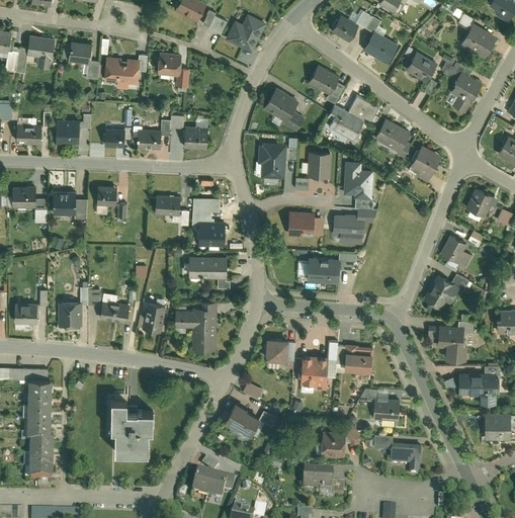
[(199,22),(208,2),(204,0),(180,0),(175,11),(199,22)]
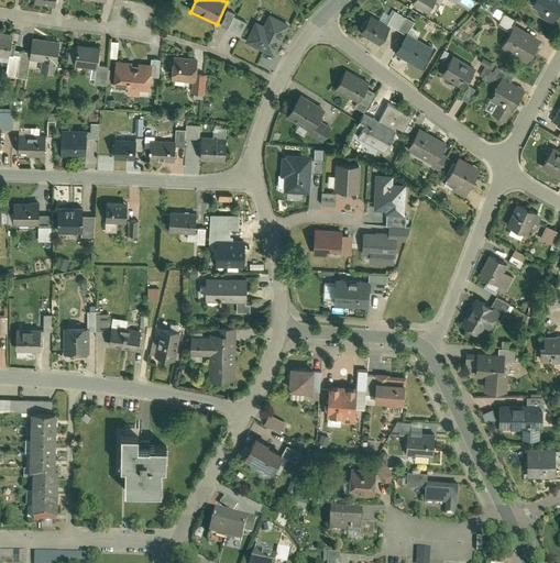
[(414,0),(413,2),(428,11),(434,2),(434,0),(414,0)]
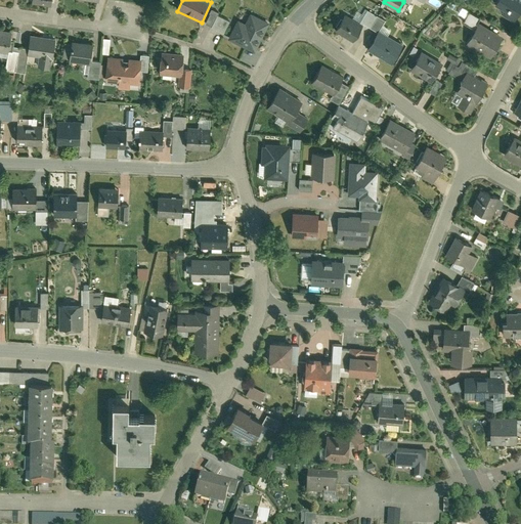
[(504,15),(515,22),(520,11),(520,0),(496,0),(495,4),(507,11),(504,15)]
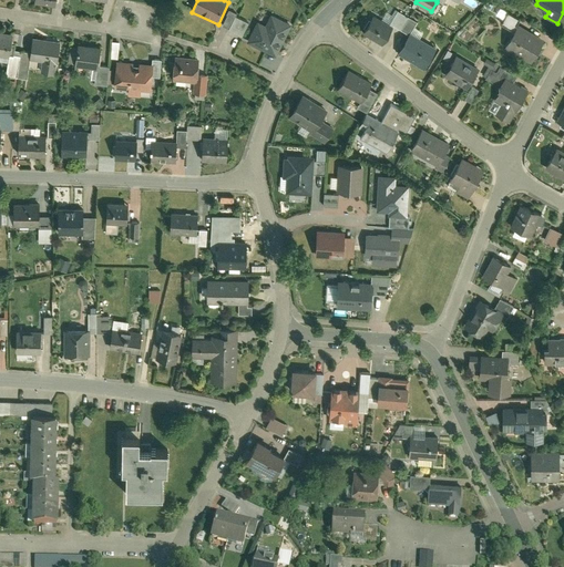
[(502,24),(514,31),(518,26),(520,20),(501,10),(496,17),(504,21),(502,24)]
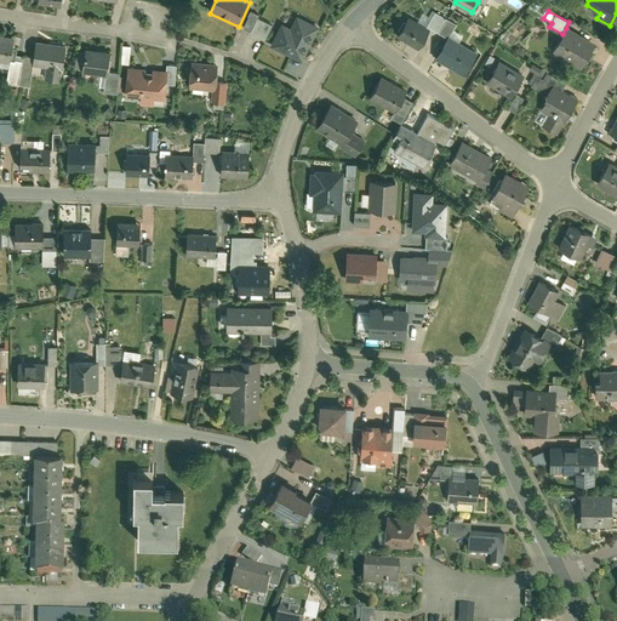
[(251,34),(258,20),(260,16),(252,12),(244,30),(251,34)]
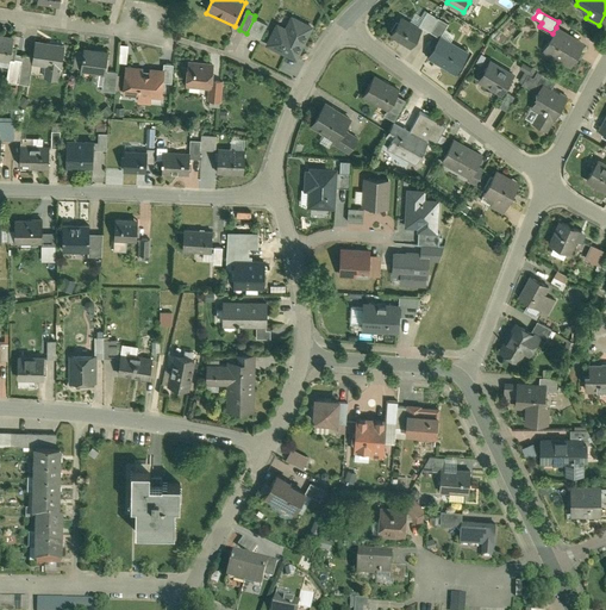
[(424,29),(432,33),(439,19),(429,13),(419,29),(423,31),(424,29)]
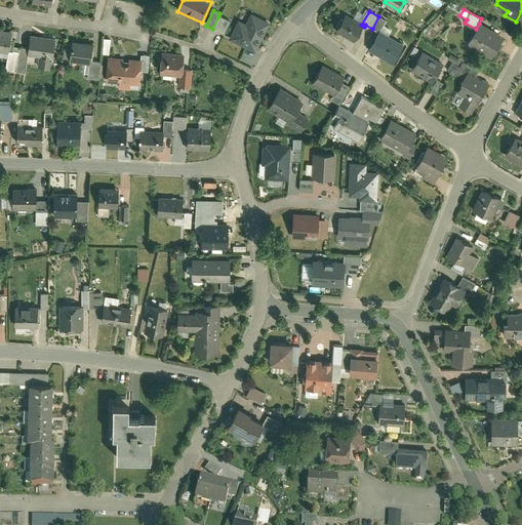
[(355,43),(364,27),(361,25),(345,14),(335,32),(355,43)]
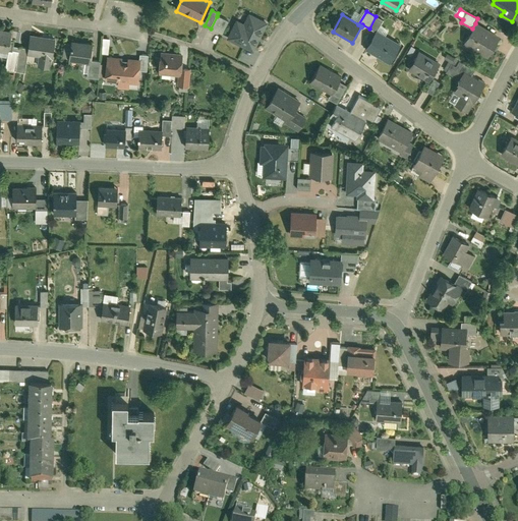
[(231,39),(257,52),(272,24),(253,15),(248,24),(240,20),(231,39)]
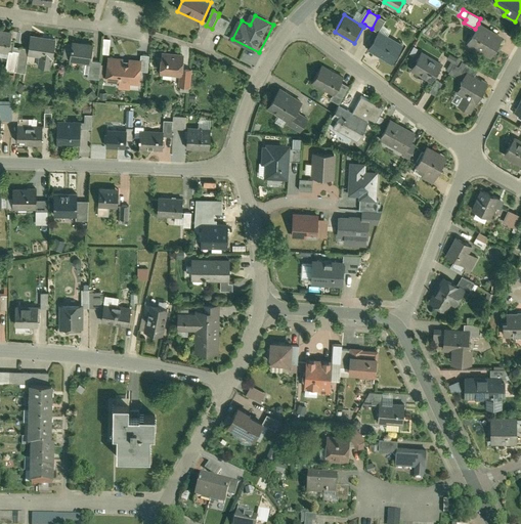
[(212,29),(224,35),(230,23),(218,16),(212,29)]
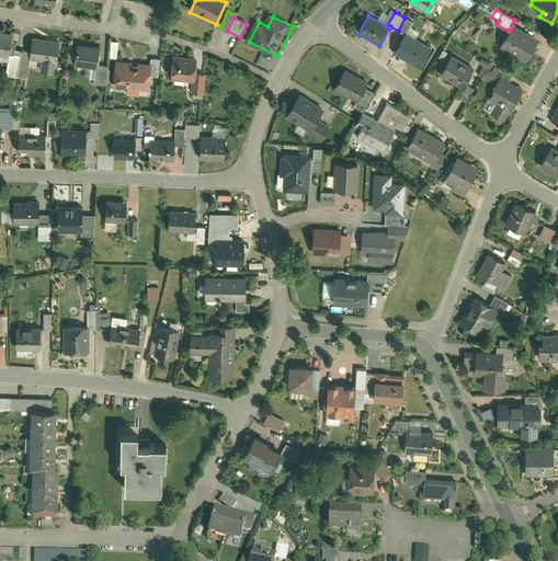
[(398,31),(406,35),(409,29),(412,23),(405,18),(398,31)]
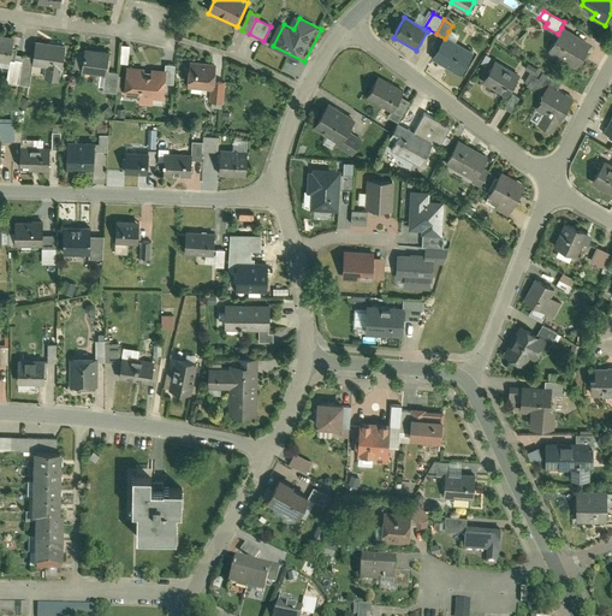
[(577,70),(592,43),(562,28),(558,34),(547,54),(577,70)]
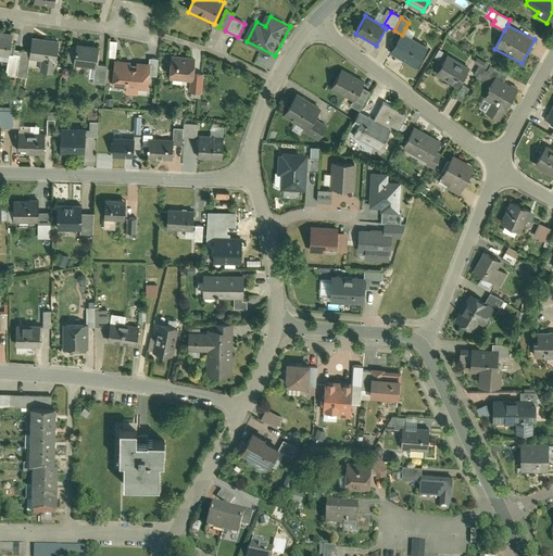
[(391,53),(416,68),(428,48),(412,39),(415,33),(405,28),(402,35),(391,53)]
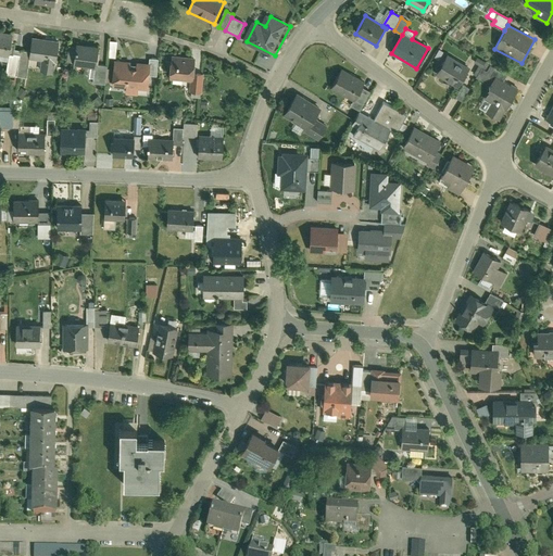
[(0,54),(9,55),(9,54),(12,35),(0,33),(0,54)]
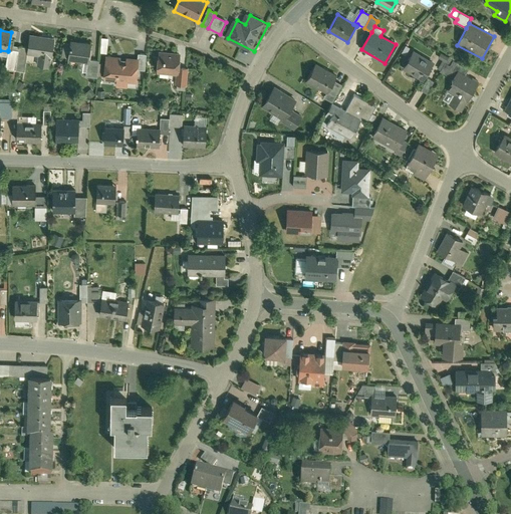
[(28,48),(27,55),(38,57),(37,66),(49,68),(50,58),(51,58),(54,38),(29,35),(28,48)]
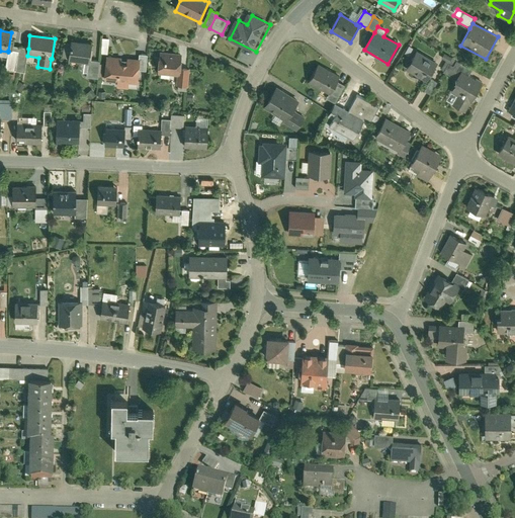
[(92,44),(71,41),(71,45),(69,60),(69,62),(88,64),(90,65),(90,61),(92,44)]
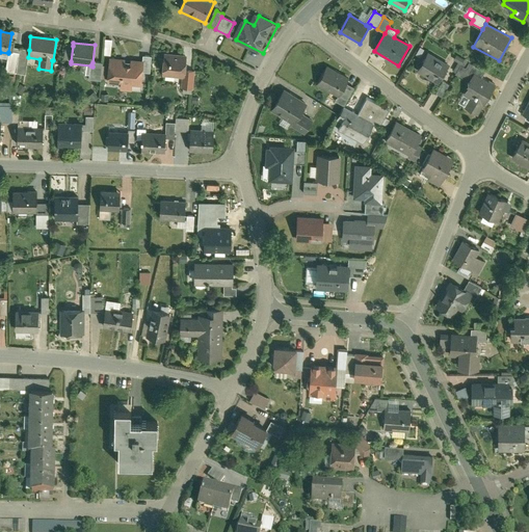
[(12,52),(8,52),(8,53),(6,73),(17,75),(21,47),(18,46),(18,49),(12,48),(12,52)]
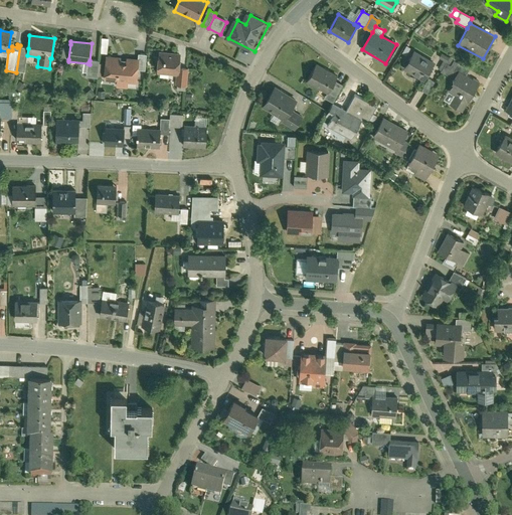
[(21,45),(20,45),(16,72),(24,73),(27,55),(28,48),(20,47),(21,45)]
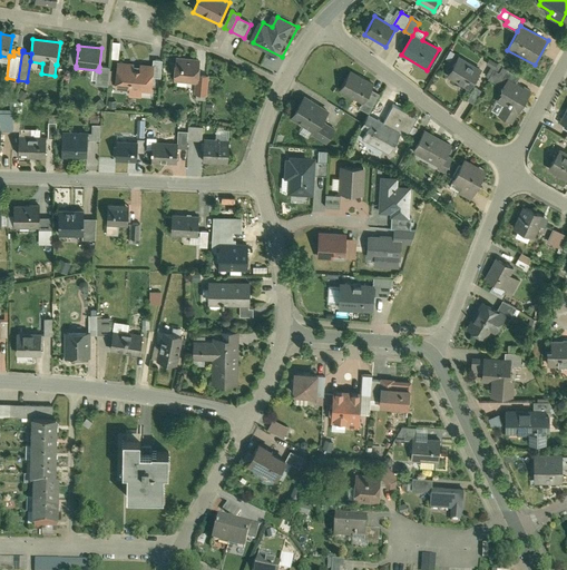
[(446,77),(469,91),(472,86),(482,70),(475,66),(473,68),(467,64),(469,61),(459,56),(446,77)]
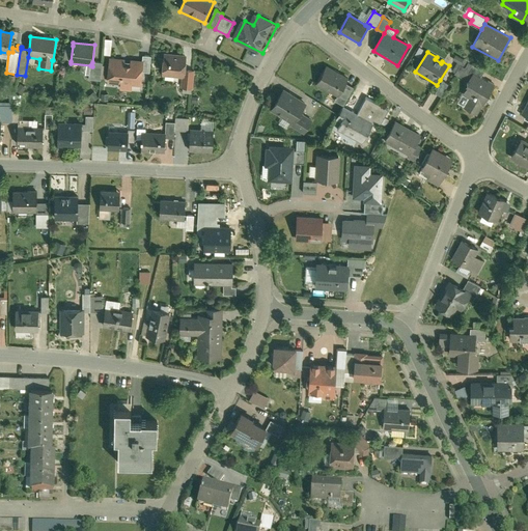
[(186,55),(164,53),(162,76),(182,78),(184,78),(185,70),(186,55)]
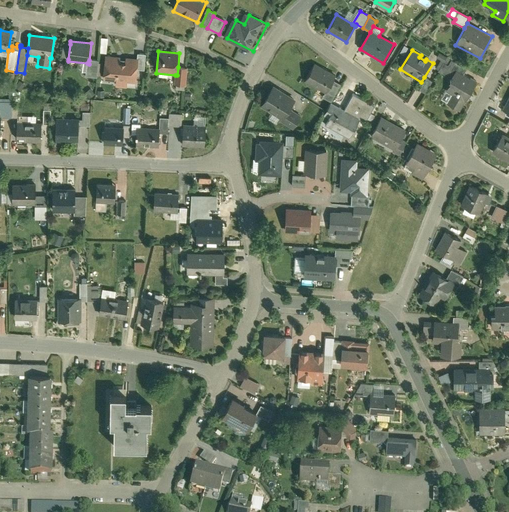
[(138,59),(137,72),(144,73),(145,54),(137,54),(137,58),(138,59)]
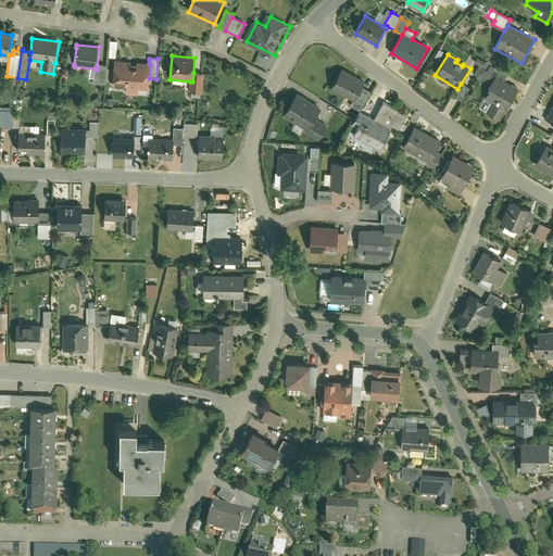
[(474,77),(481,81),(490,66),(477,59),(475,63),(479,66),(474,77)]
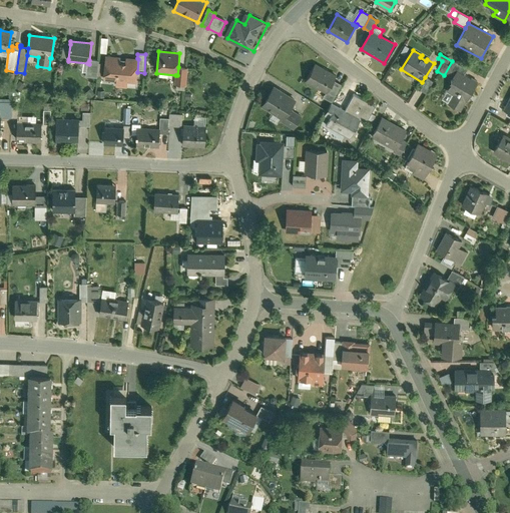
[(120,57),(103,56),(103,64),(102,78),(101,81),(116,82),(116,87),(126,88),(127,83),(136,83),(137,72),(138,59),(137,58),(126,58),(125,63),(119,63),(120,57)]
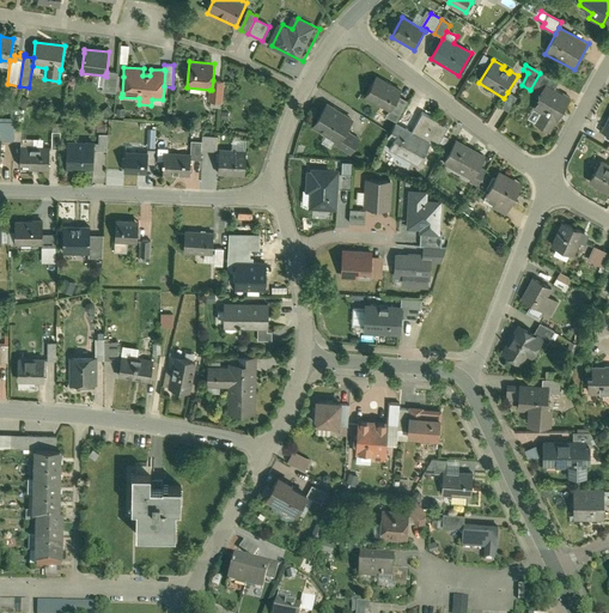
[(117,73),(107,72),(107,77),(104,76),(102,93),(115,95),(116,93),(117,76),(117,73)]
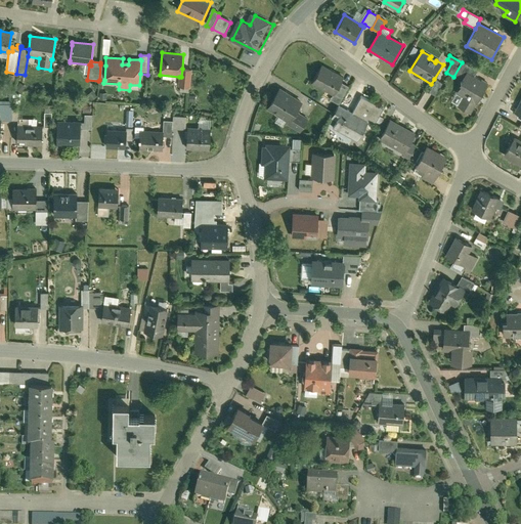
[(453,77),(463,82),(468,72),(475,76),(478,71),(462,62),(453,77)]
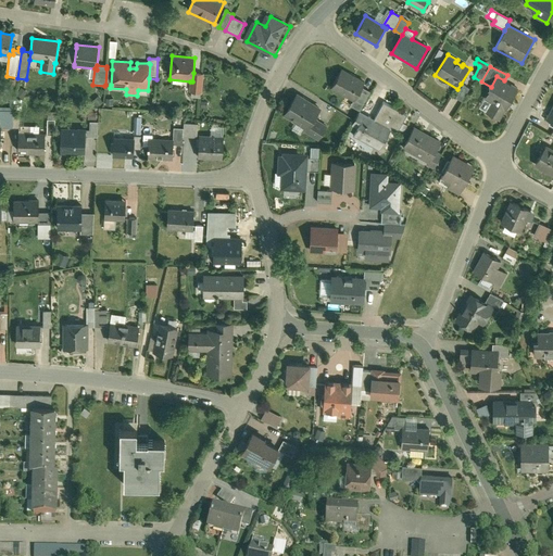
[(341,70),(331,89),(353,101),(361,87),(364,81),(341,70)]
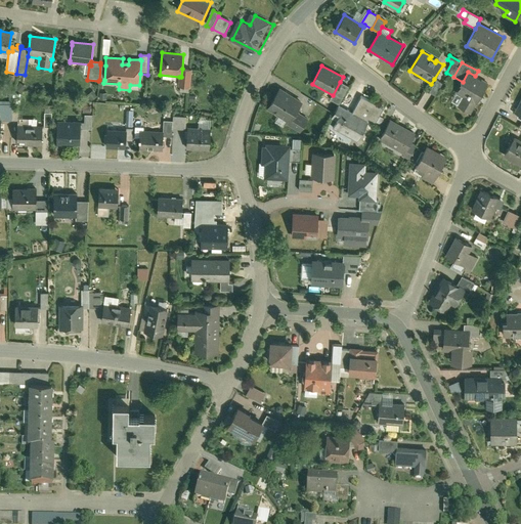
[(192,70),(182,69),(181,77),(179,77),(179,88),(190,89),(192,70)]
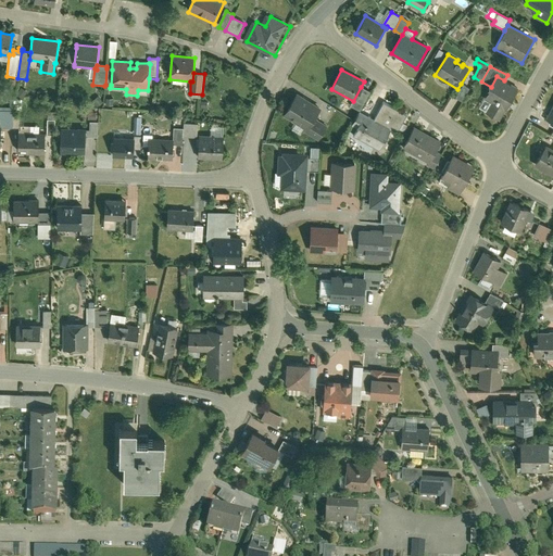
[(500,122),(519,88),(504,80),(497,76),(491,87),(485,99),(492,103),(486,114),(500,122)]
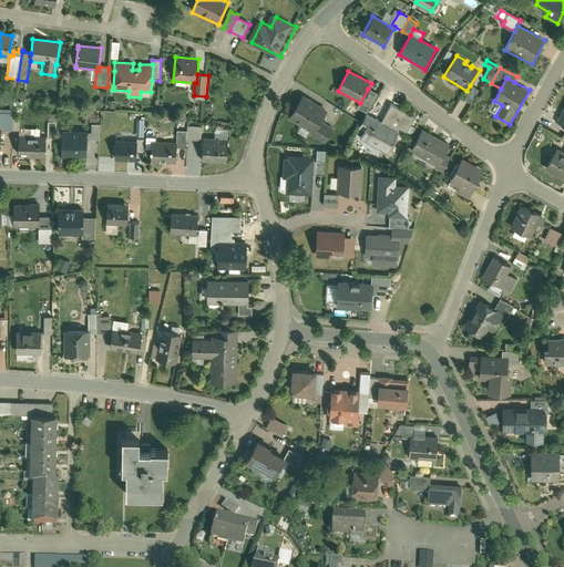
[(472,104),(480,92),(470,85),(467,91),(462,99),(472,104)]
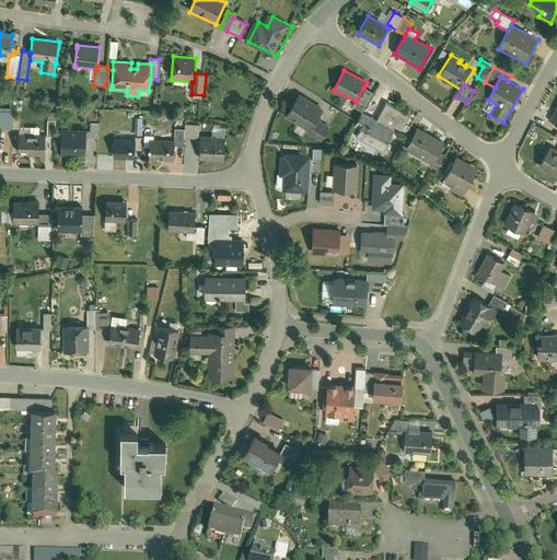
[(373,93),(363,88),(356,102),(352,108),(362,113),(373,93)]
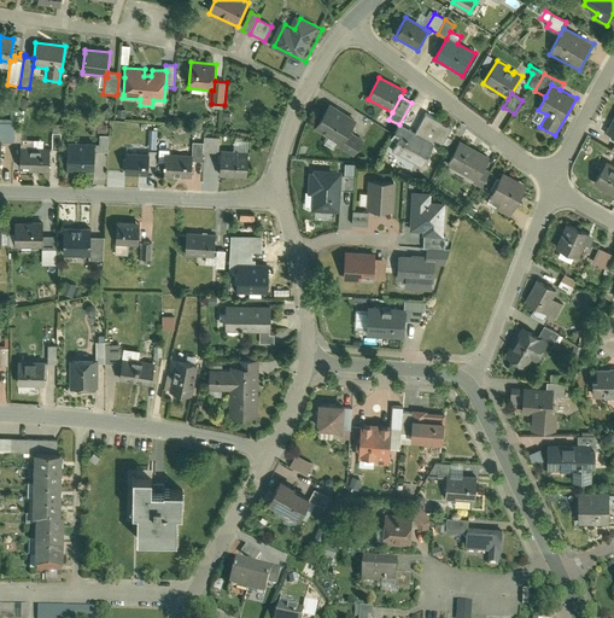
[(25,112),(31,104),(24,99),(18,108),(25,112)]
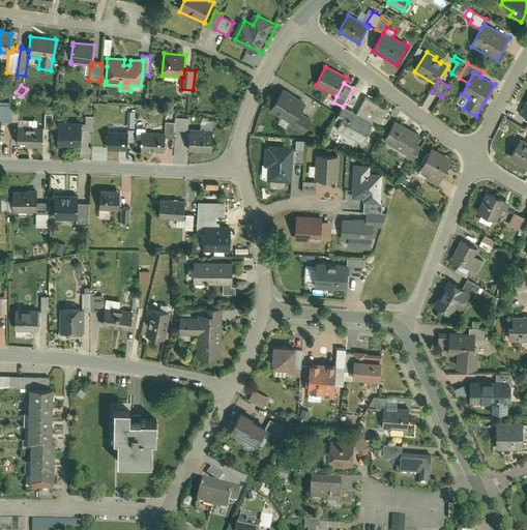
[(313,121),(299,113),(305,101),(282,89),(269,112),(292,124),(291,127),(305,135),(313,121)]
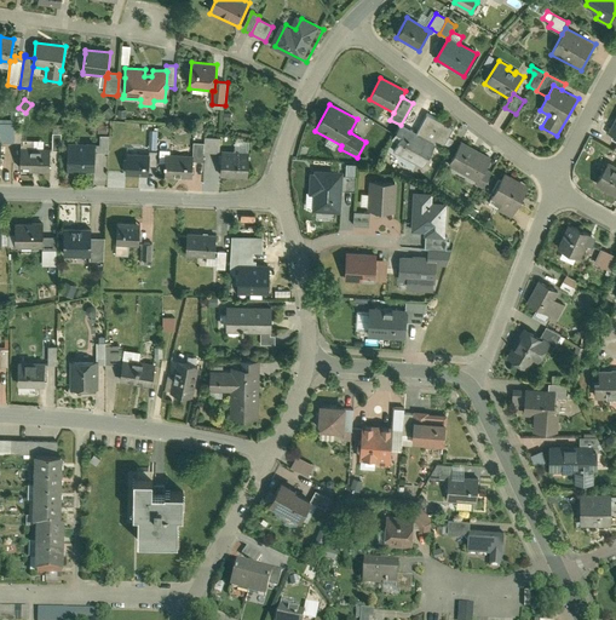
[(114,115),(110,109),(103,113),(108,120),(114,115)]
